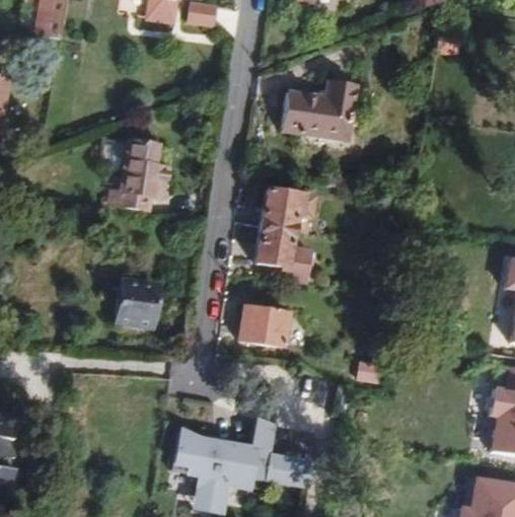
[(45,0),(39,35),(62,40),(68,0),(45,0)]
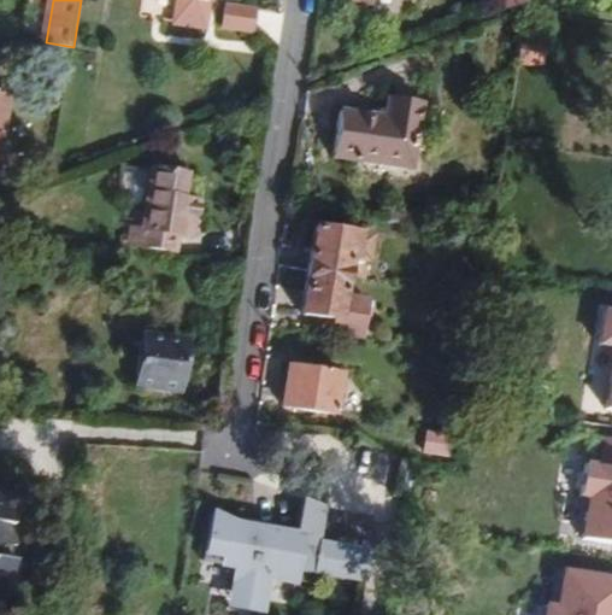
[(262,10),(229,5),(227,24),(258,29),(262,10)]
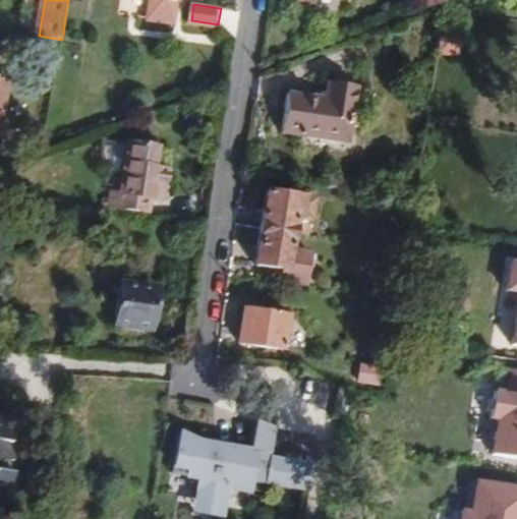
[(464,35),(443,32),(440,52),(461,55),(464,35)]
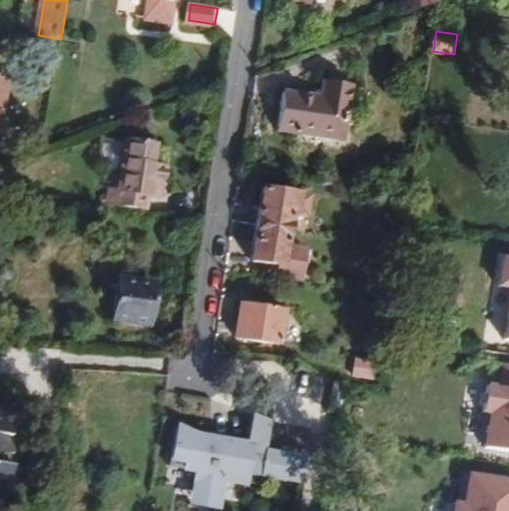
[(0,131),(4,130),(10,78),(0,76),(0,131)]
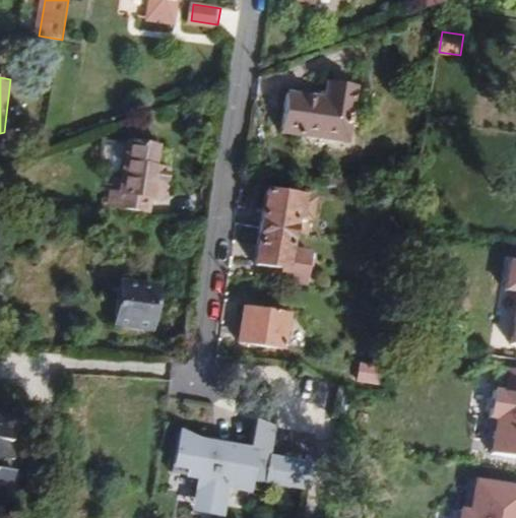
[(327,96),(291,92),(283,132),(350,142),(352,126),(361,127),(363,118),(355,116),(360,84),(329,80),(327,96)]
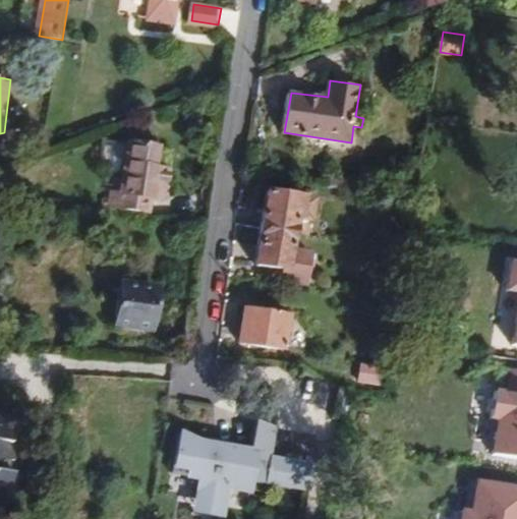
[(111,176),(125,178),(130,142),(106,138),(101,169),(112,170),(111,176)]
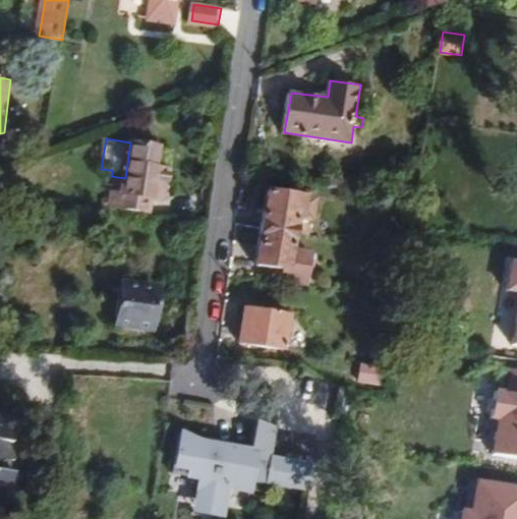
[(123,191),(155,197),(162,198),(164,183),(171,184),(173,168),(160,166),(163,146),(150,143),(151,140),(146,139),(146,143),(131,141),(130,142),(125,178),(123,191)]
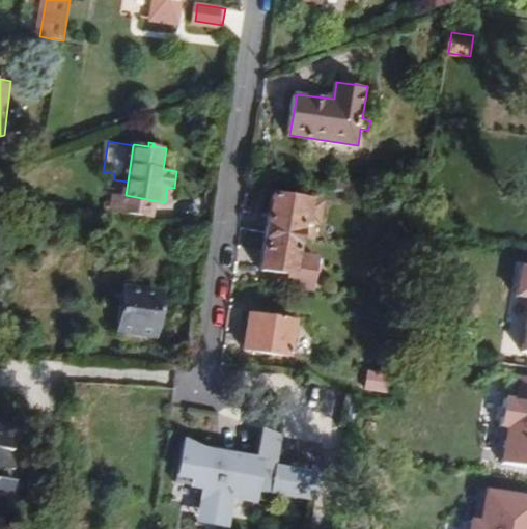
[(167,187),(165,202),(172,203),(174,188),(167,187)]
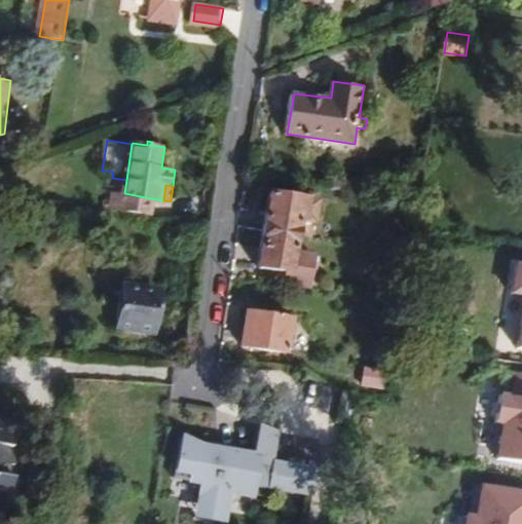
[(110,208),(154,215),(156,199),(124,193),(114,191),(110,208)]
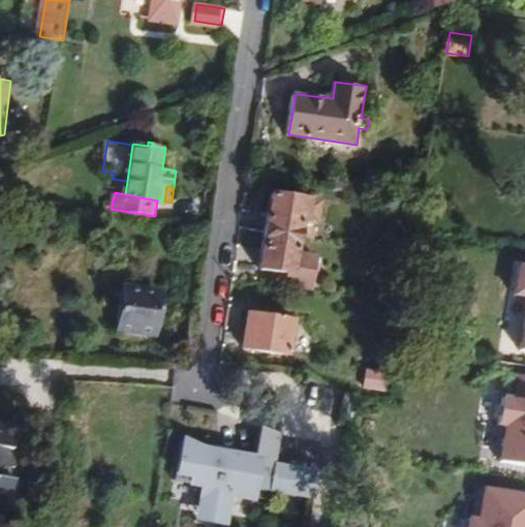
[(303,221),(320,223),(323,202),(275,194),(269,230),(301,236),(303,221)]
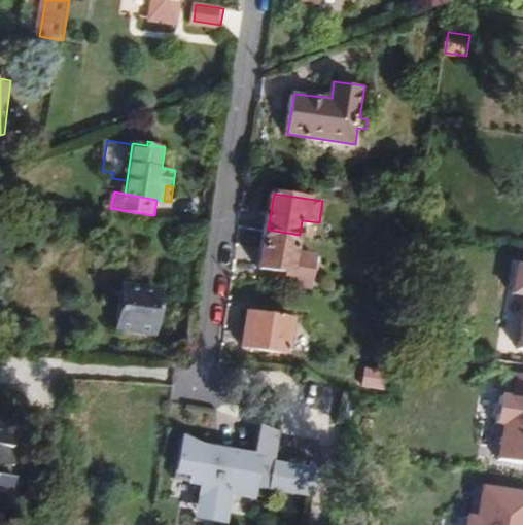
[(300,235),(317,237),(319,222),(302,220),(300,235)]
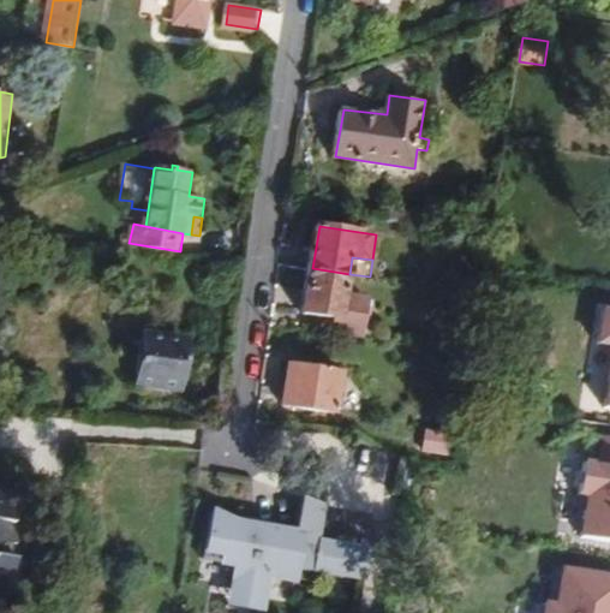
[(344,317),(350,274),(312,268),(306,311),(344,317)]
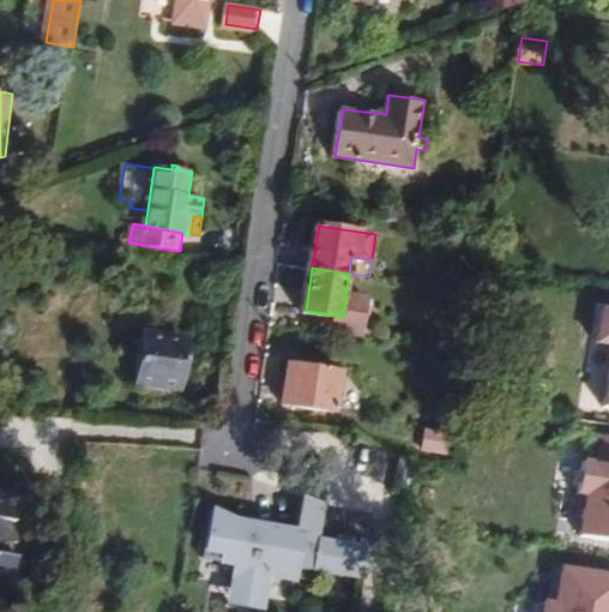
[(139,372),(187,378),(191,343),(143,337),(139,372)]
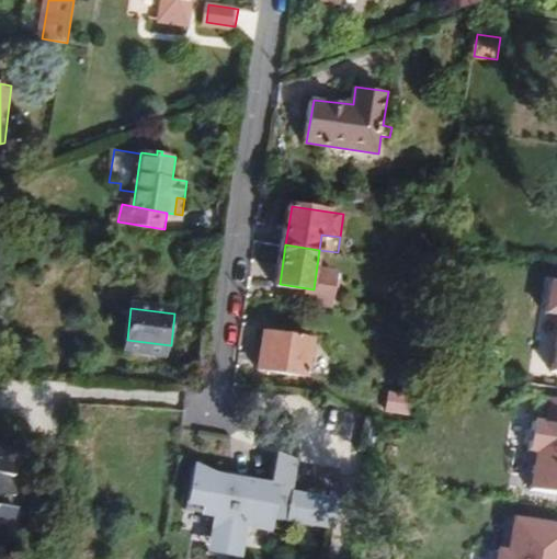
[(314,338),(268,330),(262,367),(308,375),(314,338)]
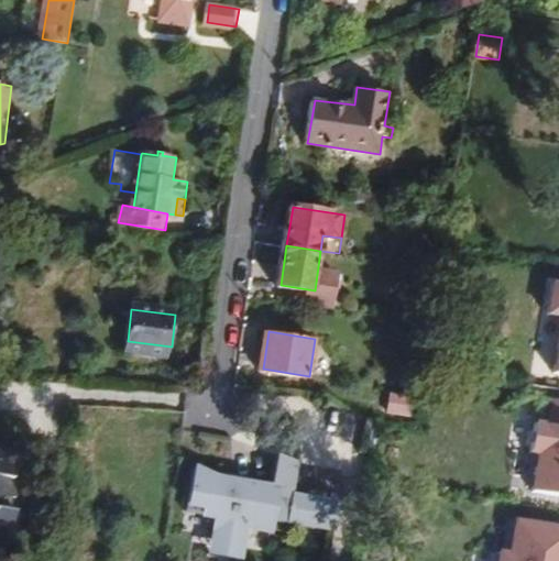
[(170,359),(172,347),(128,341),(125,353),(170,359)]
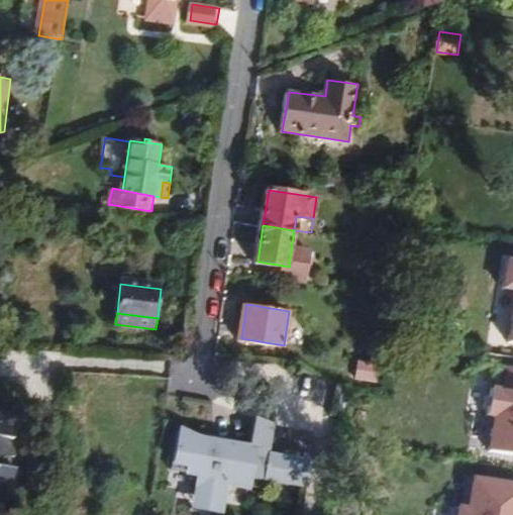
[(383,365),(361,362),(358,378),(381,381),(383,365)]
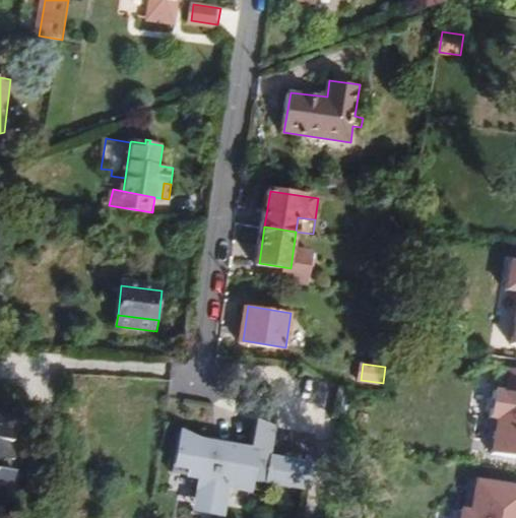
[(515,397),(492,394),(482,461),(515,465),(515,397)]
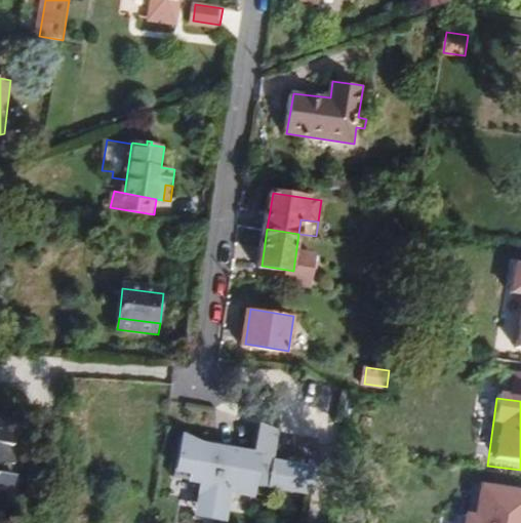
[(323,440),(342,442),(345,421),(326,411),(323,440)]
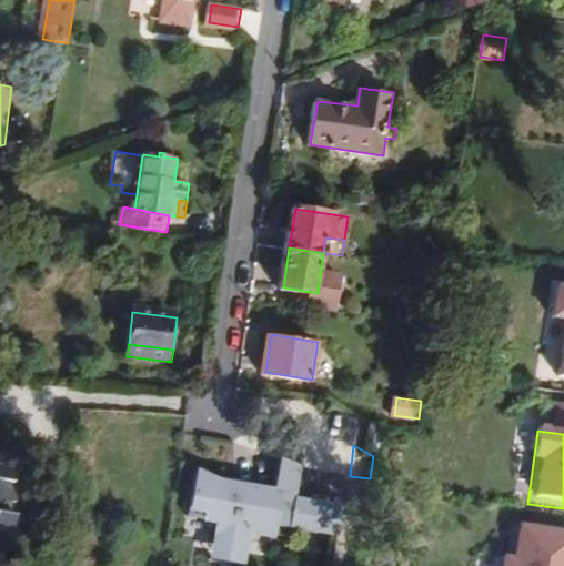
[(20,454),(0,451),(0,551),(11,553),(17,516),(10,515),(12,502),(19,503),(22,484),(16,483),(20,454)]
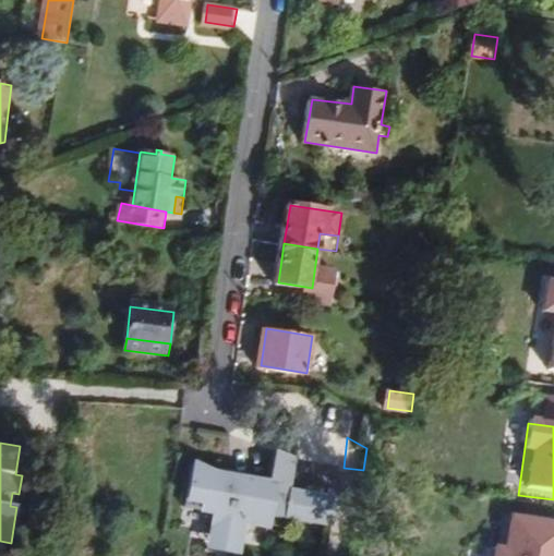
[(297,457),(277,446),(272,478),(235,472),(233,475),(216,473),(217,469),(194,463),(188,505),(217,510),(214,529),(245,534),(248,520),(273,523),(275,515),(287,517),(334,524),(338,495),(292,487),(297,457)]
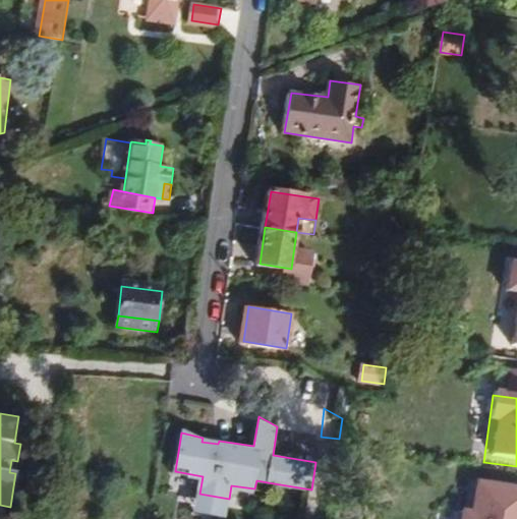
[(268,482),(256,480),(254,488),(267,491),(268,482)]
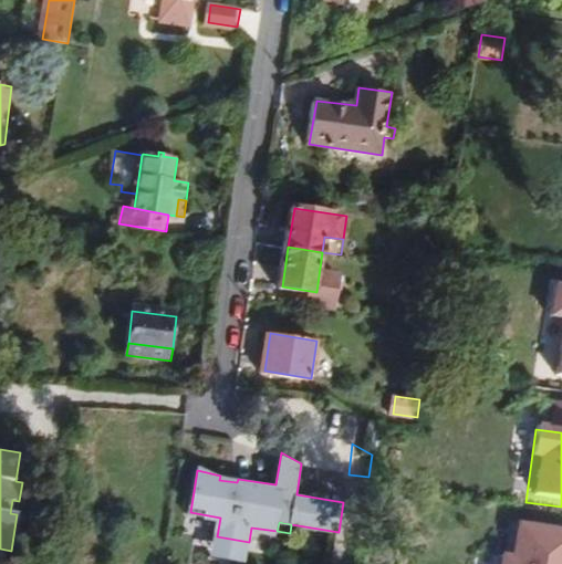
[(509,562),(497,561),(496,563),(561,563),(561,534),(514,528),(509,562)]
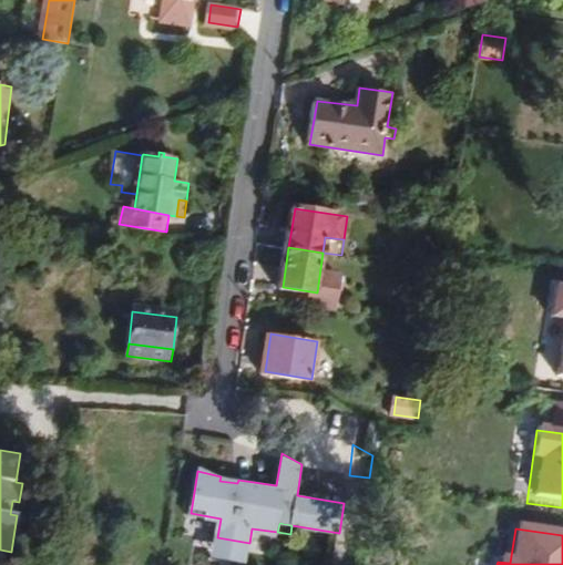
[(249,543),(217,537),(214,558),(245,563),(249,543)]
